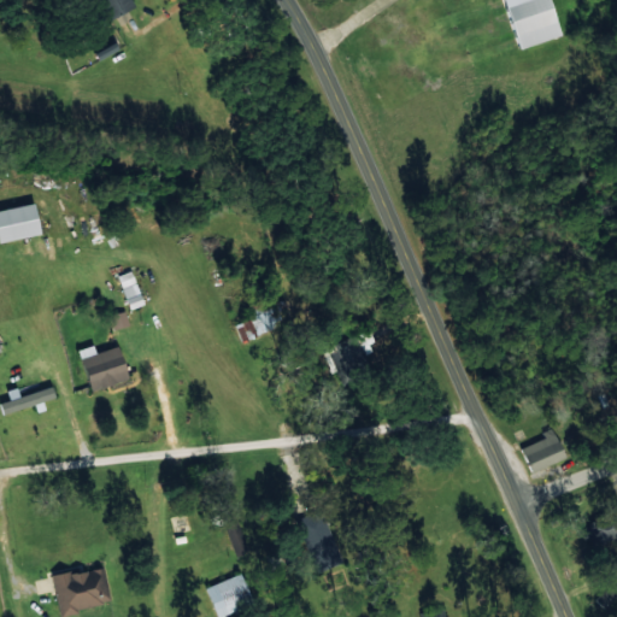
[(106,0),(115,17),(135,6),(131,0),(106,0)]
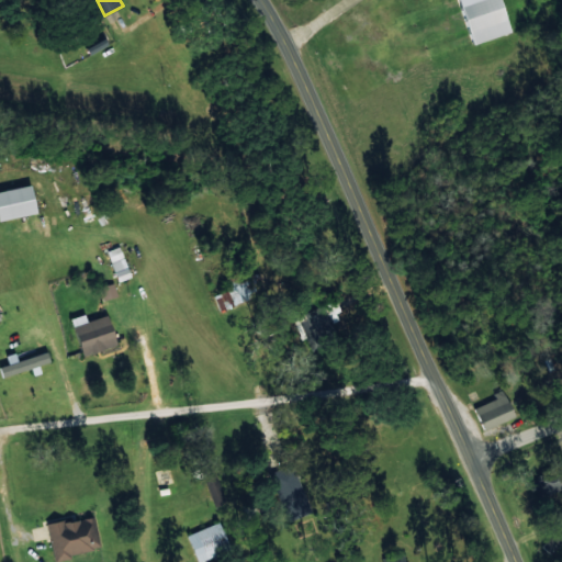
[(509,33),(501,0),(460,0),(472,43),(509,33)]
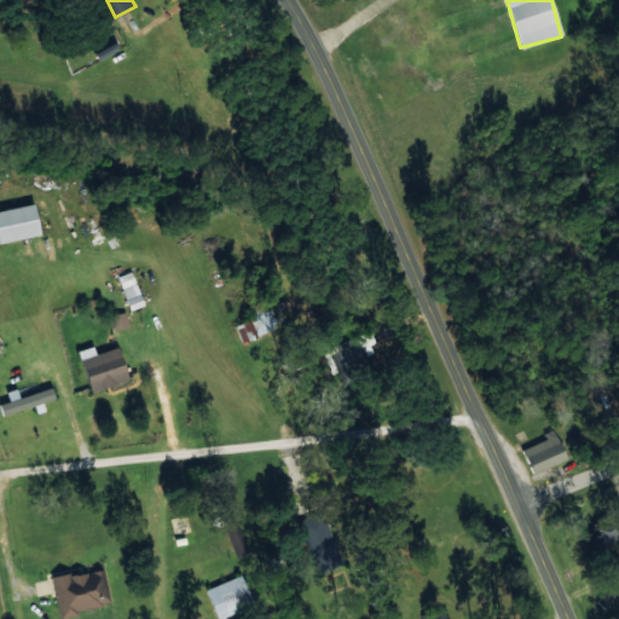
[(0,242),(40,235),(34,203),(0,209),(0,242)]
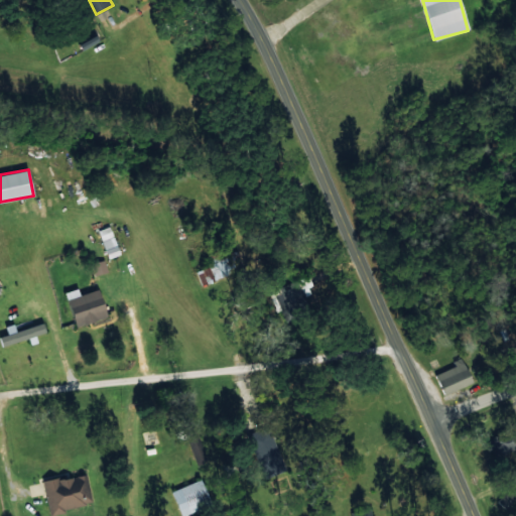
[(120,254),(109,226),(97,231),(108,258),(120,254)]
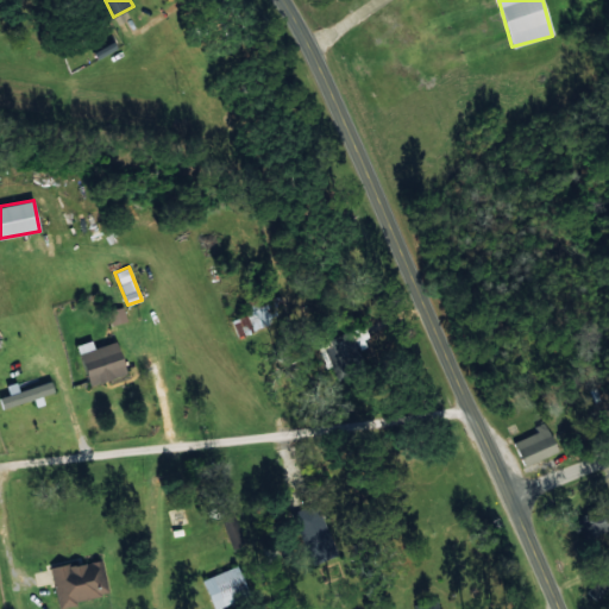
[(248,307),(253,328),(271,324),(270,320),(276,318),(274,311),(282,308),(278,299),(248,307)]
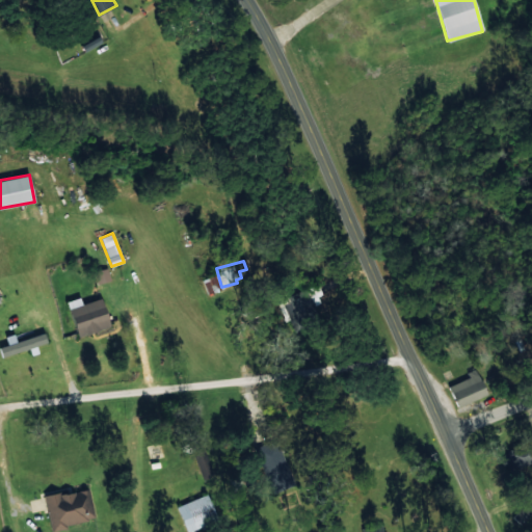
[(97,284),(110,280),(106,268),(94,272),(97,284)]
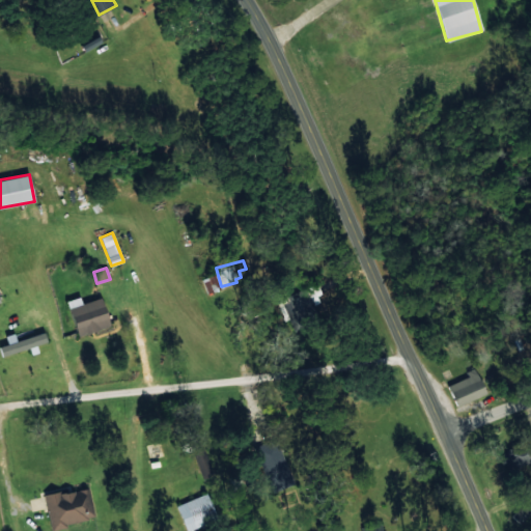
[(201,279),(207,295),(220,288),(215,274),(201,279)]
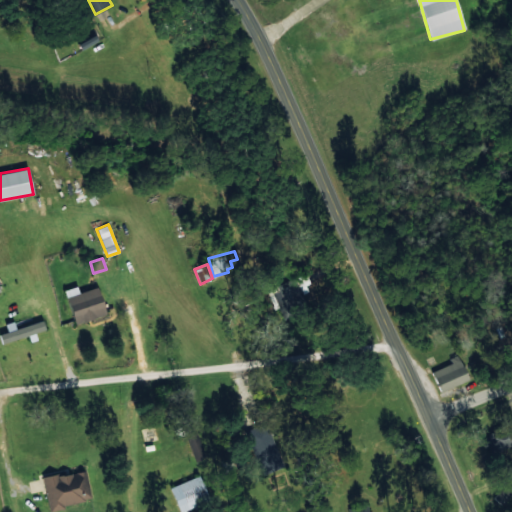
[(308,292),(295,274),(269,293),(282,311),(308,292)]
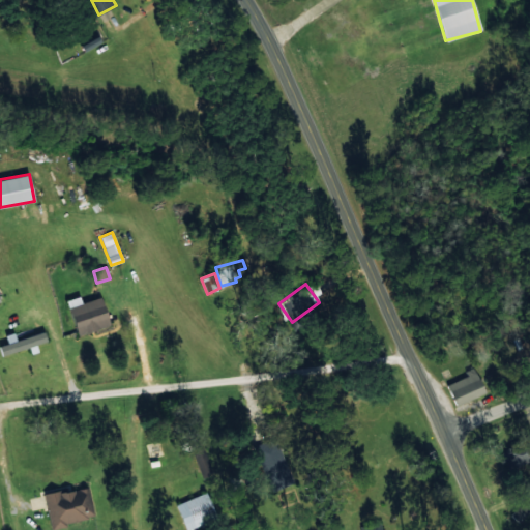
[(101,297),(82,302),(80,296),(67,299),(77,335),(110,326),(101,297)]
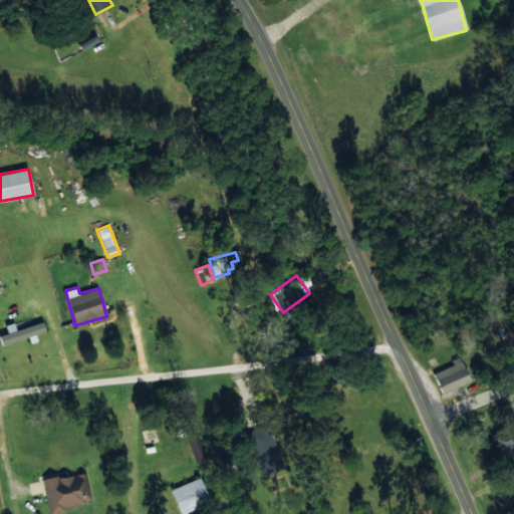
[(5,324),(7,333),(0,334),(2,343),(45,332),(43,322),(15,329),(13,322),(5,324)]
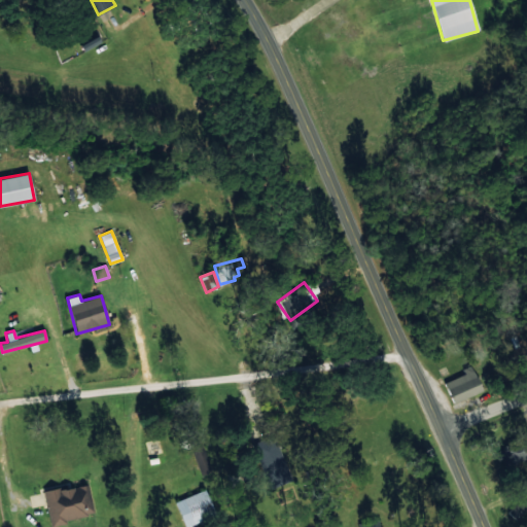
[(462,370),(464,375),(445,383),(454,403),(483,391),(472,365),(462,370)]
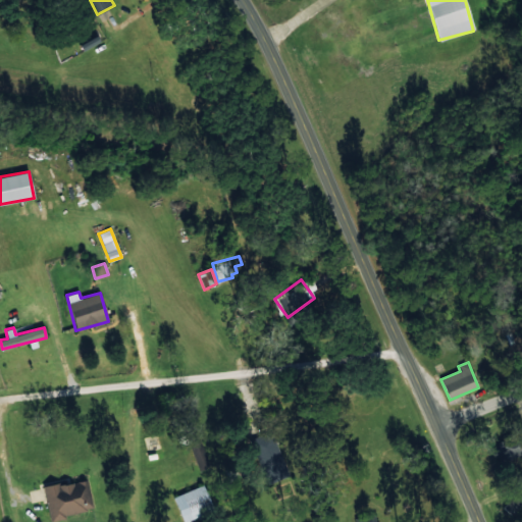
[(521,453),(521,446),(515,433),(492,446),(504,464),(521,453)]
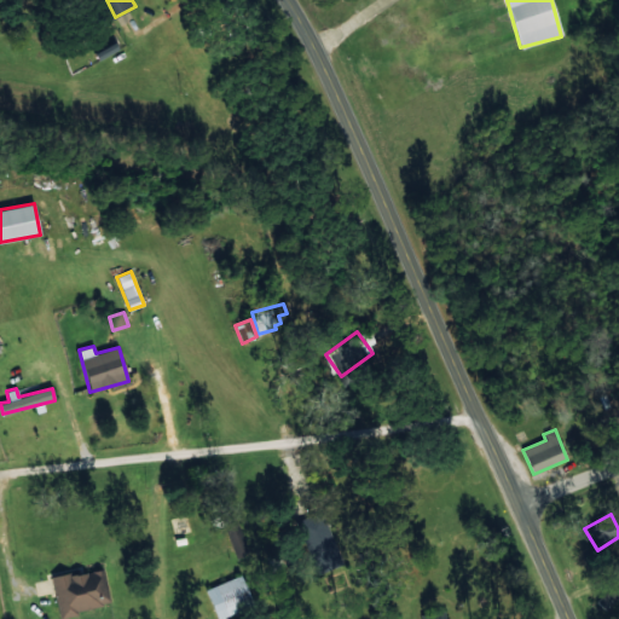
[(300,525),(311,563),(336,556),(325,518),(300,525)]
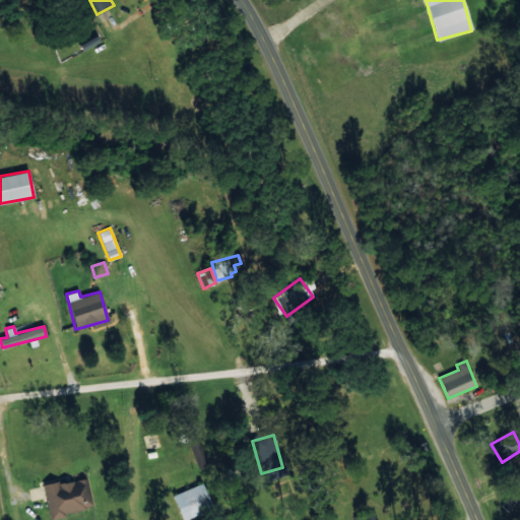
[(208,464),(198,440),(188,444),(198,467),(208,464)]
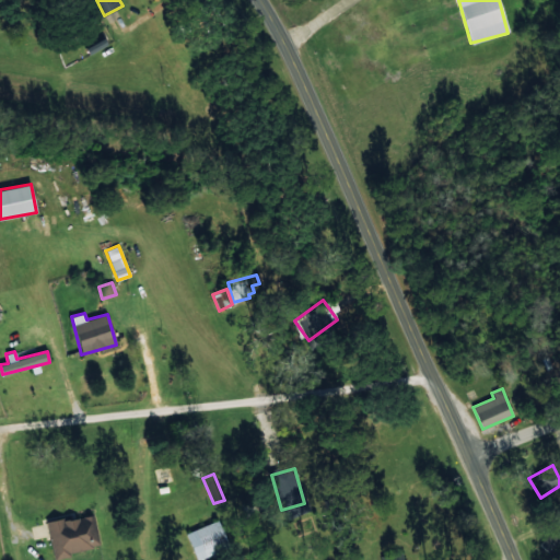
[(46,524),(54,558),(101,547),(93,513),(46,524)]
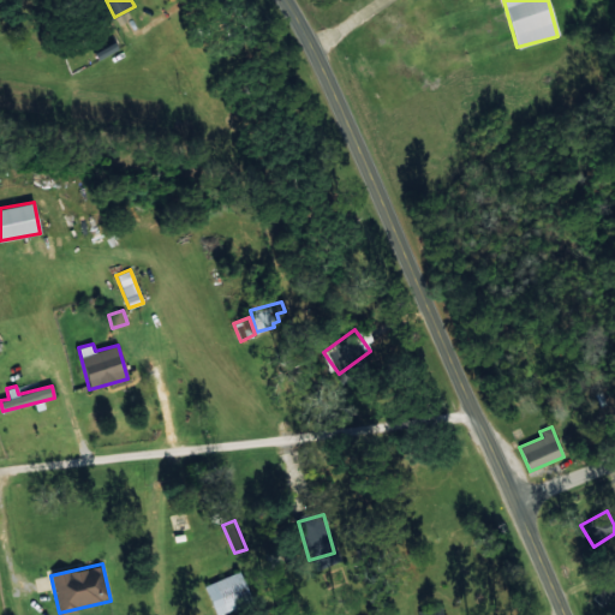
[(214,614),(215,614),(251,602),(239,572),(203,585),(214,614)]
